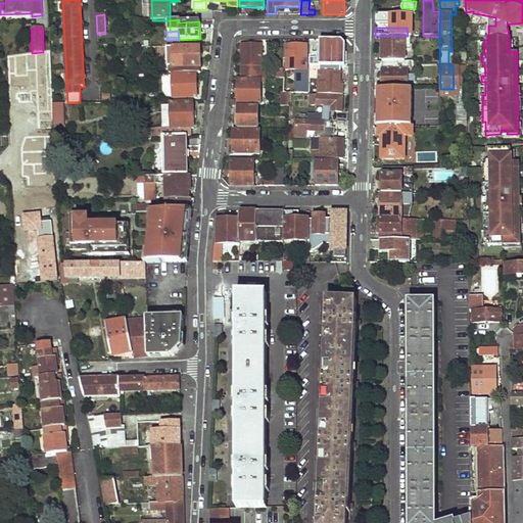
[(382,61),(405,61),(405,44),(410,44),(410,36),(408,36),(382,36),(382,61)]
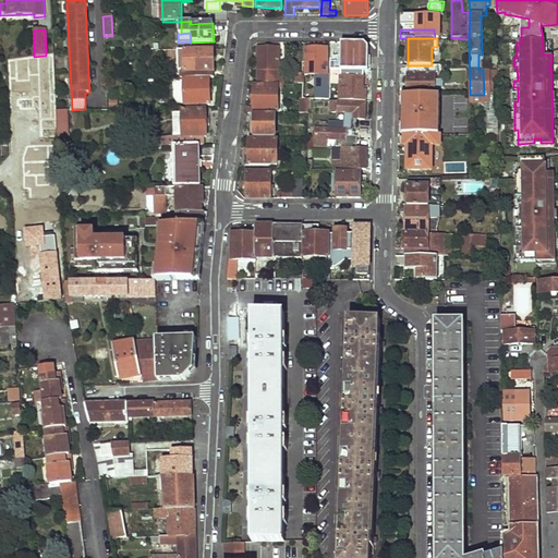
[(363,71),(370,71),(370,47),(366,43),(350,43),(341,43),(342,58),(339,58),(339,56),(330,57),(330,71),(339,71),(363,71)]
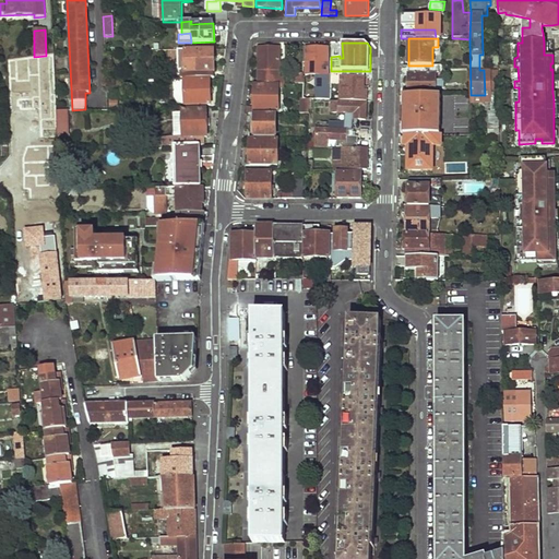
[(328,47),(307,47),(307,74),(328,74),(328,47)]
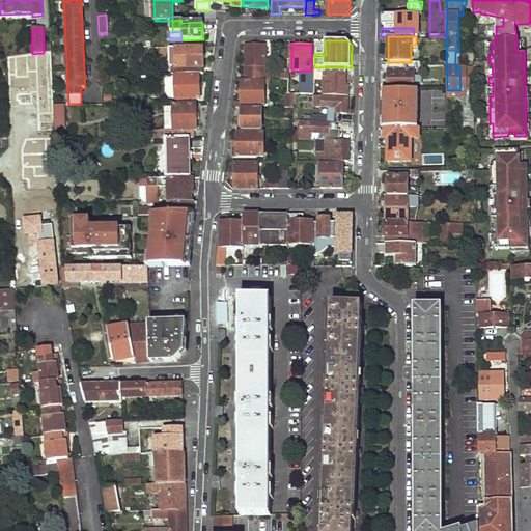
[(245,81),(263,81),(264,76),(264,72),(266,72),(266,47),(245,46),(245,81)]
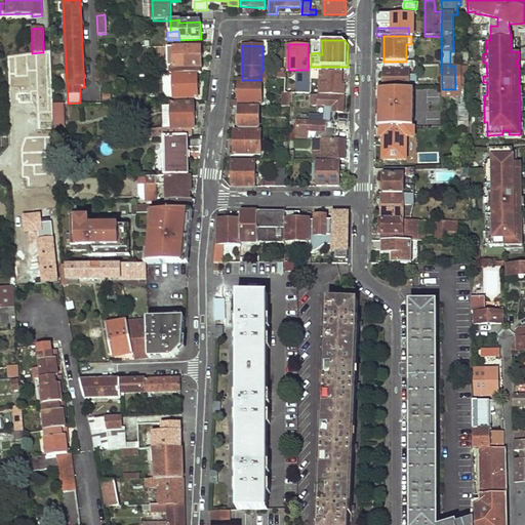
[(201,46),(173,47),(174,68),(170,68),(170,74),(202,73),(201,46)]
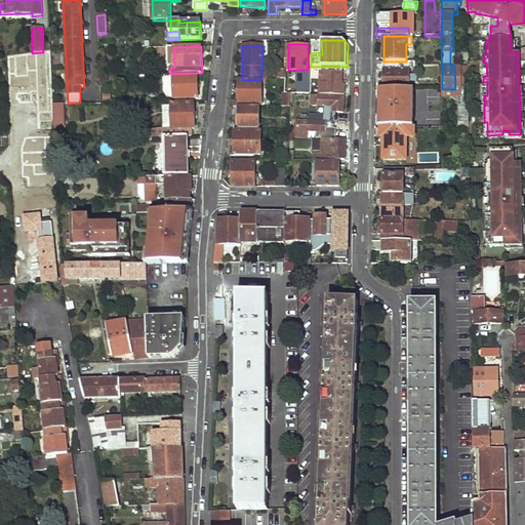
[(384,90),(404,90),(413,89),(413,86),(416,86),(416,75),(409,75),(408,69),(411,69),(411,62),(406,62),(384,62),(384,90)]
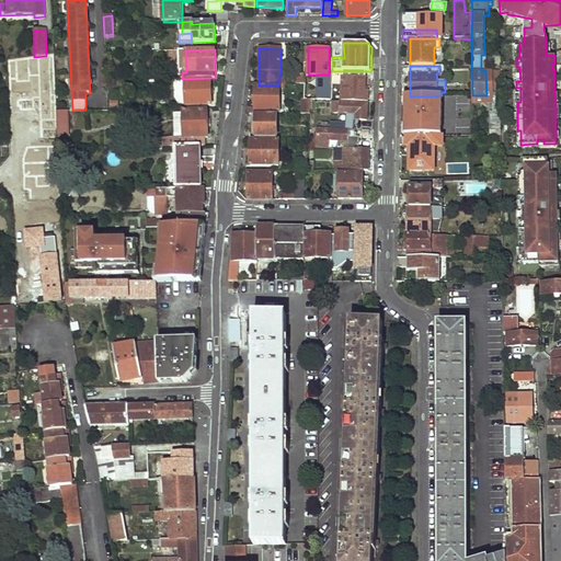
[(341,71),(341,102),(367,102),(368,91),(365,91),(365,71),(341,71)]
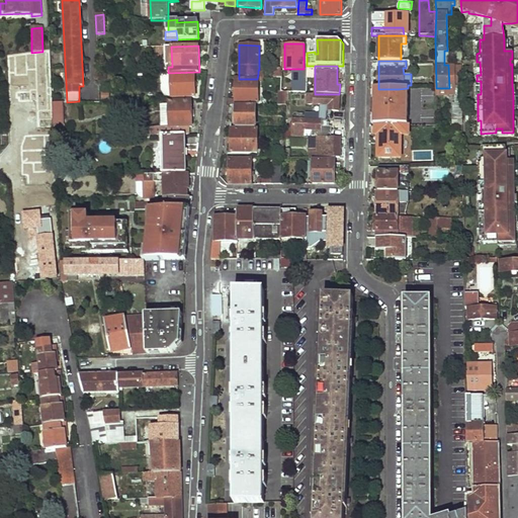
[(280,79),(280,82),(288,82),(288,74),(284,74),(284,69),(280,69),(280,70),(280,79)]
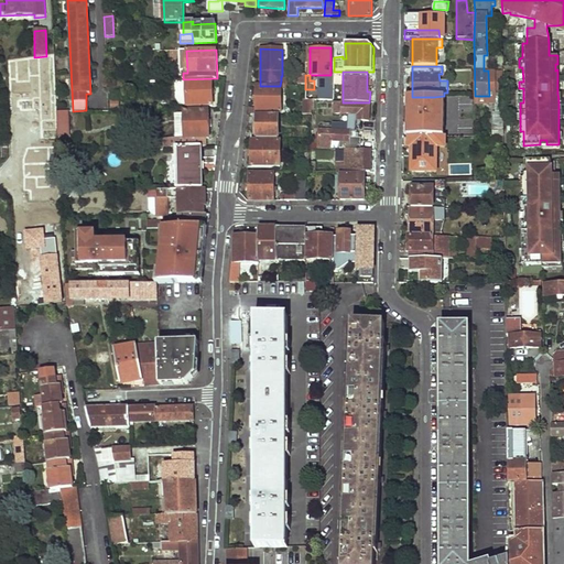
[(187,107),(213,106),(212,82),(186,82),(187,107)]
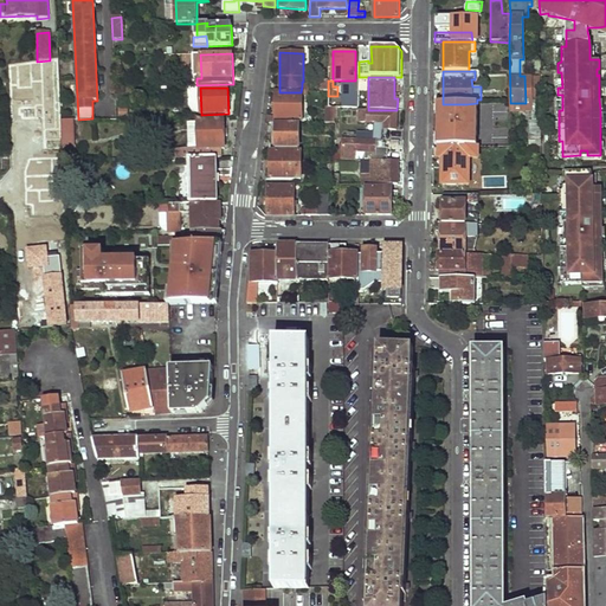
[(266,123),(277,123),(277,122),(302,122),(301,92),(279,92),(276,92),(276,115),(266,115),(266,123)]
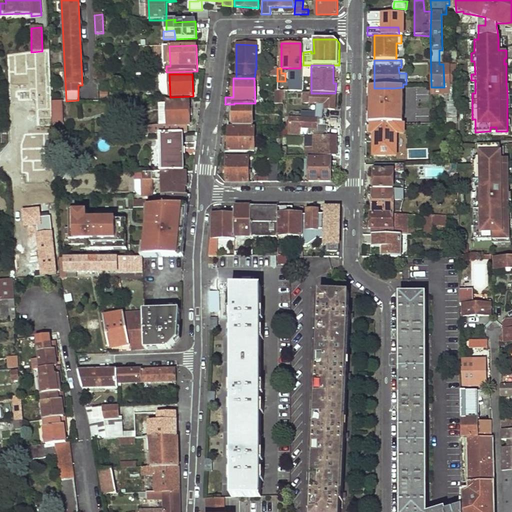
[(374,88),(371,88),(371,123),(394,123),(394,118),(394,88),(374,88)]
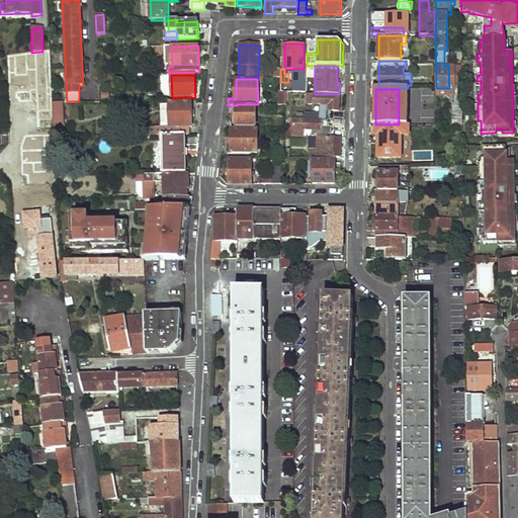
[(285,94),(280,94),(278,94),(279,100),(276,100),(276,105),(284,105),(285,94)]
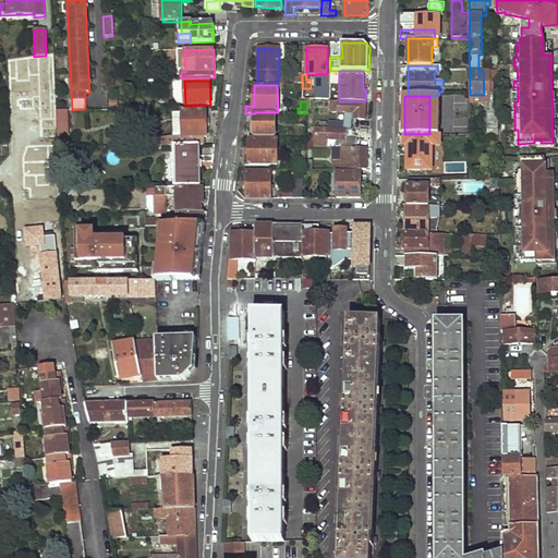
[(339,101),(336,101),(336,111),(336,114),(352,114),(352,120),(365,120),(365,101),(339,101)]
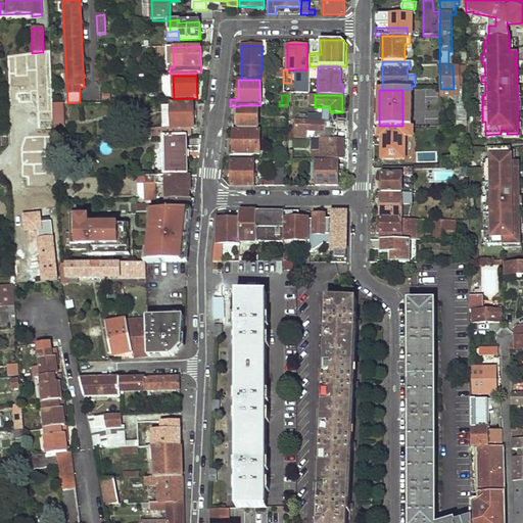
[(186,136),(191,135),(190,126),(193,126),(192,102),(170,102),(170,105),(171,136),(186,136)]
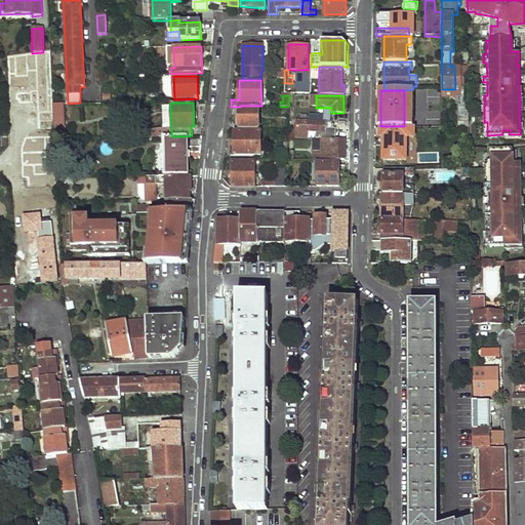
[(64,104),(55,104),(55,120),(64,120),(64,104)]
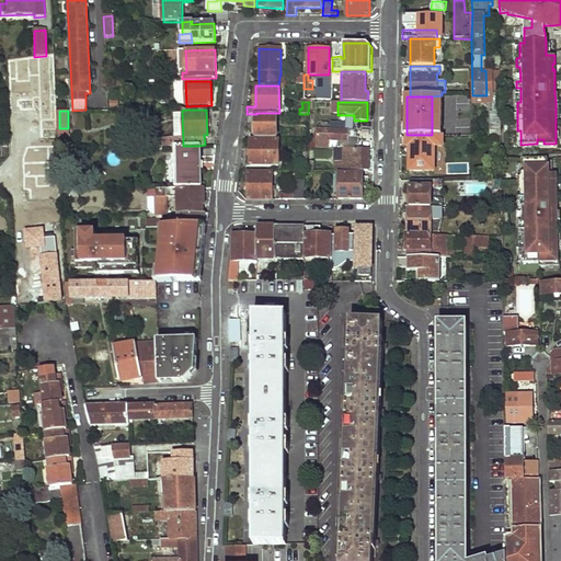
[(489,111),(490,127),(501,127),(501,112),(489,111)]
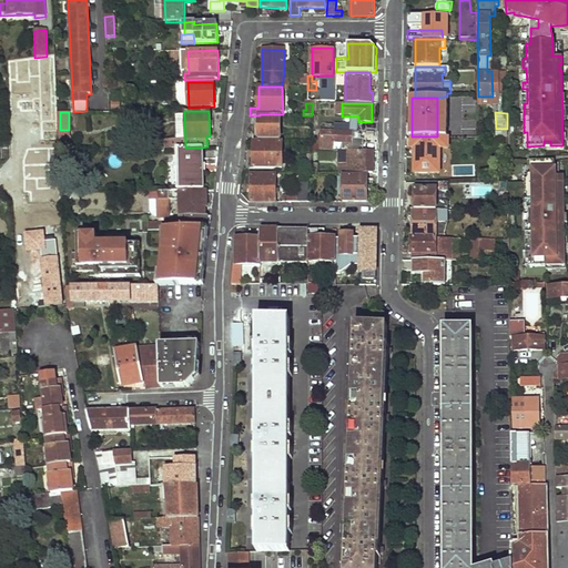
[(185,148),(184,114),(175,114),(176,139),(149,139),(149,149),(171,148),(175,148),(185,148)]
